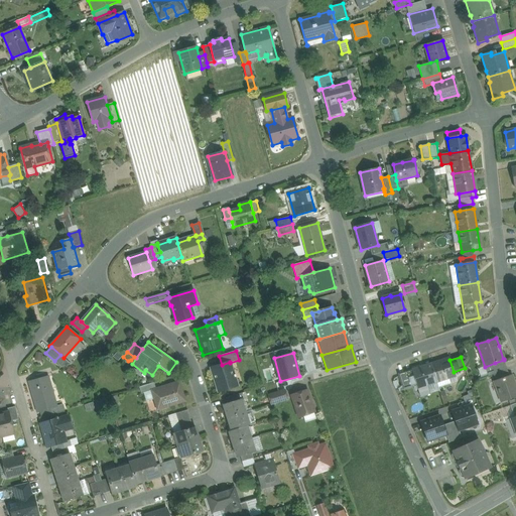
[(449,358),(431,364),(436,382),(456,376),(454,372),(449,360),(449,358)]
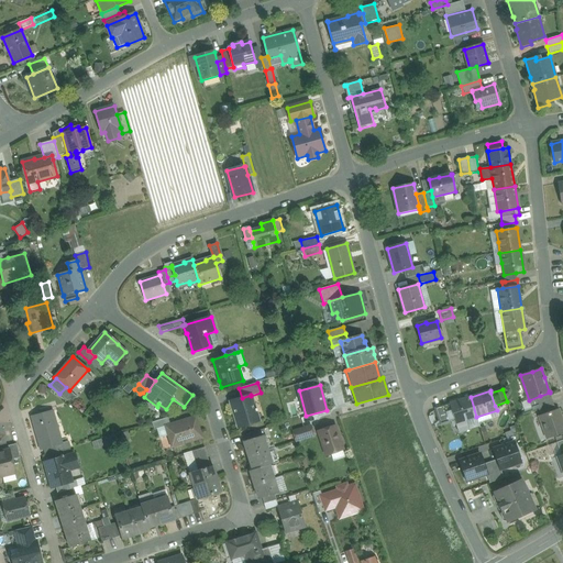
[(550,393),(540,396),(541,398),(537,400),(540,408),(553,404),(550,393)]
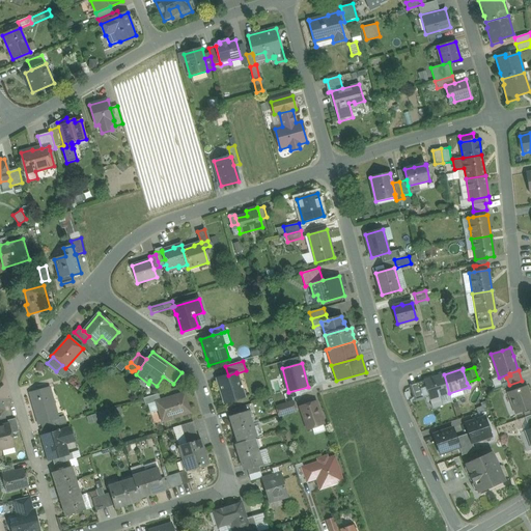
[(228,375),(218,379),(225,403),(245,397),(242,388),(243,388),(243,386),(241,386),(236,373),(236,372),(228,375)]
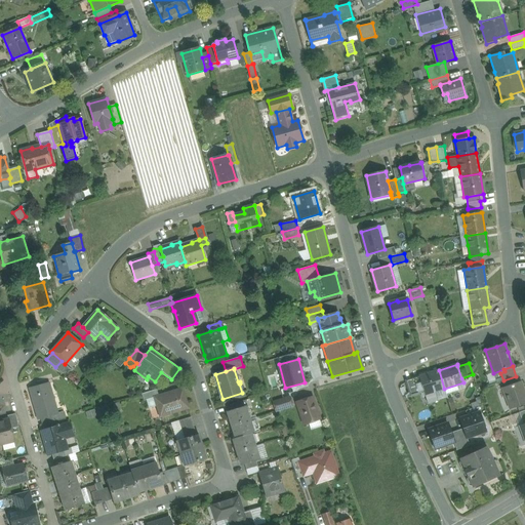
[(439,370),(419,376),(423,392),(428,404),(437,401),(435,392),(444,389),(439,370)]
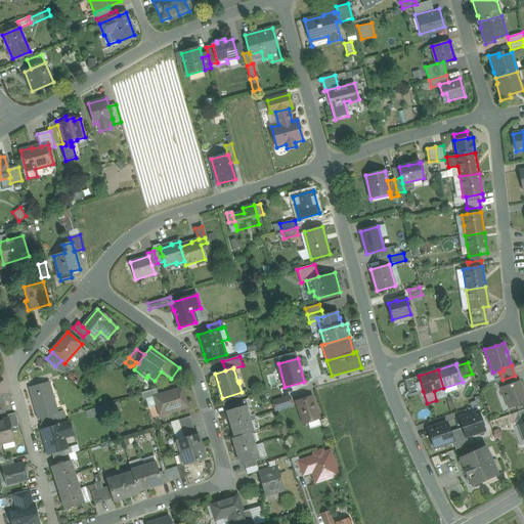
[(419,376),(411,378),(412,380),(405,382),(409,395),(423,391),(419,376)]
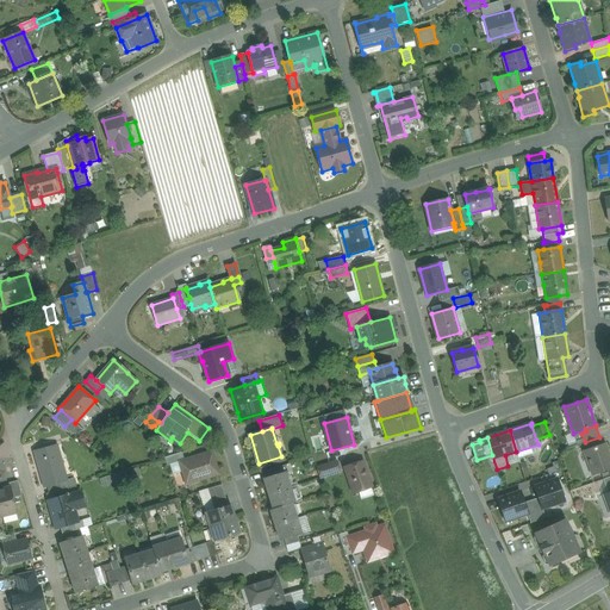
[(599,437),(585,442),(587,449),(602,444),(599,437)]
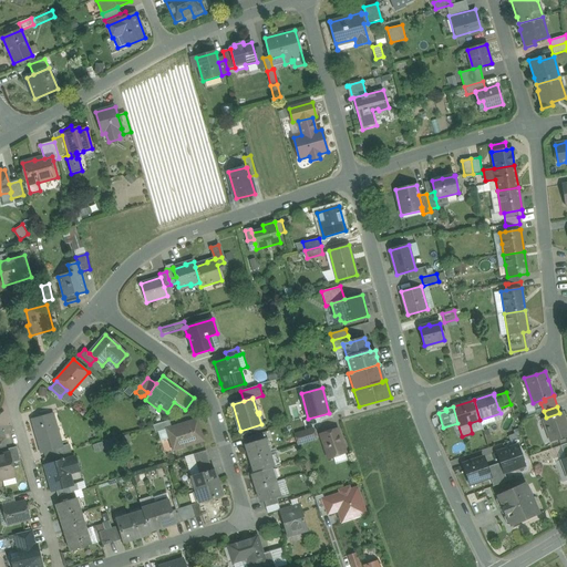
[(546,418),(543,420),(550,442),(566,435),(566,426),(563,412),(546,418)]
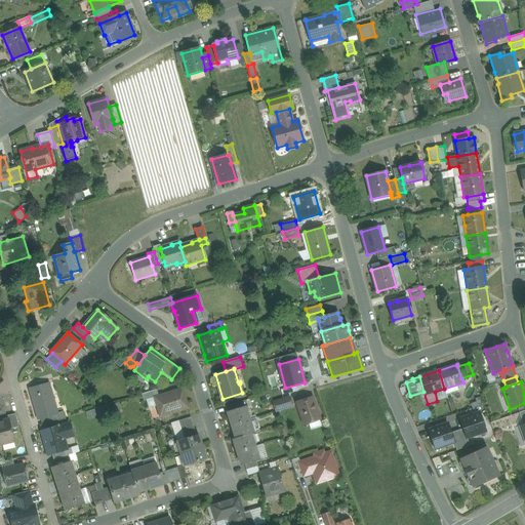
[(49,384),(30,389),(38,419),(40,419),(51,416),(57,414),(49,384)]
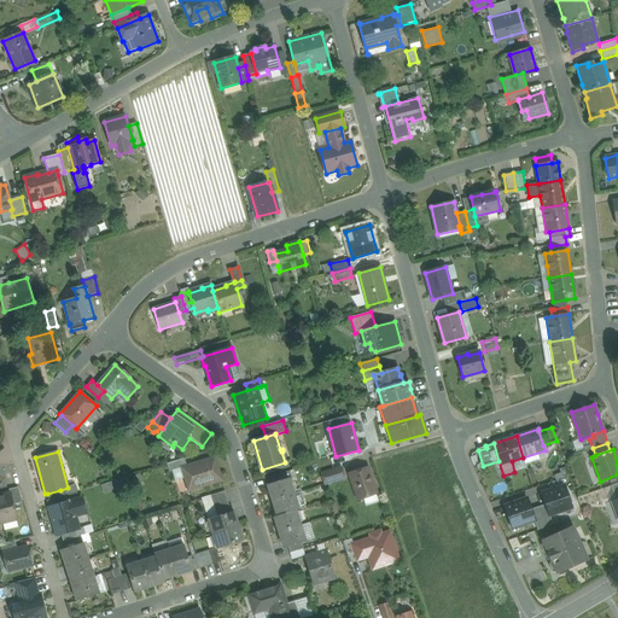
[(187,466),(182,468),(190,491),(221,481),(215,458),(187,466)]
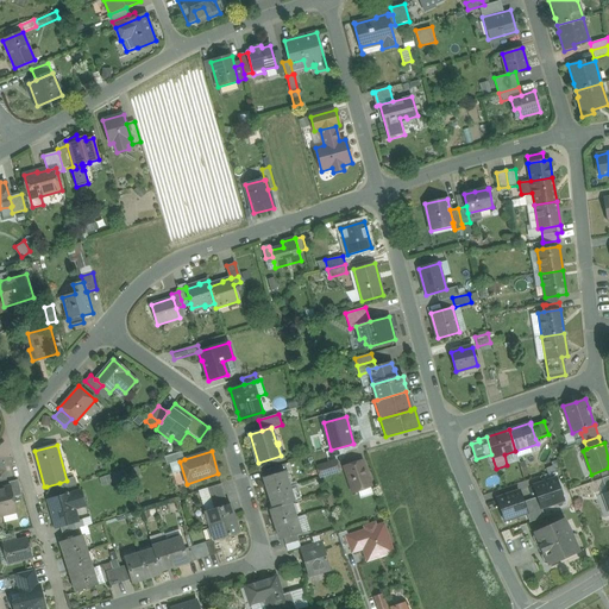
[(182,452),(164,457),(167,465),(180,462),(184,459),(182,452)]
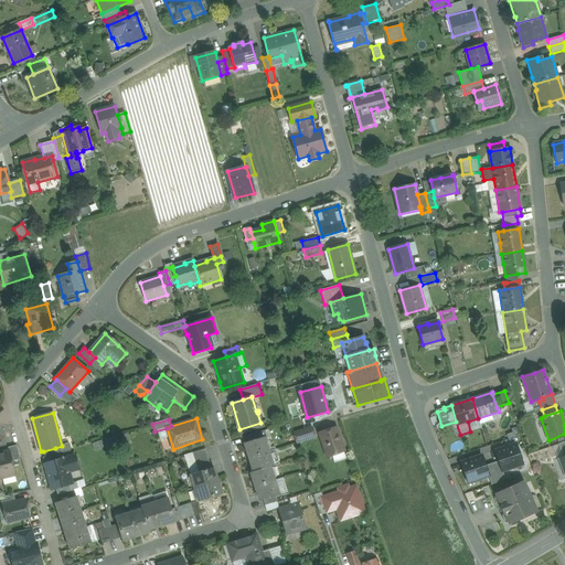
[(312,427),(294,434),(297,443),(316,437),(312,427)]
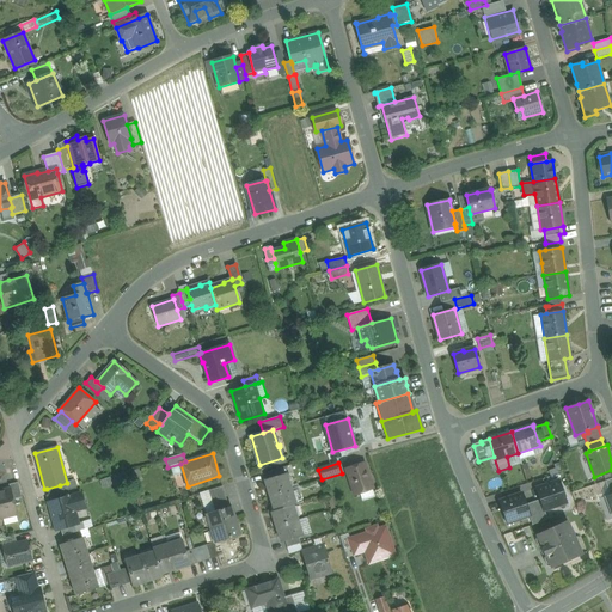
[(363,463),(347,469),(355,495),(363,493),(363,489),(372,487),(363,463)]
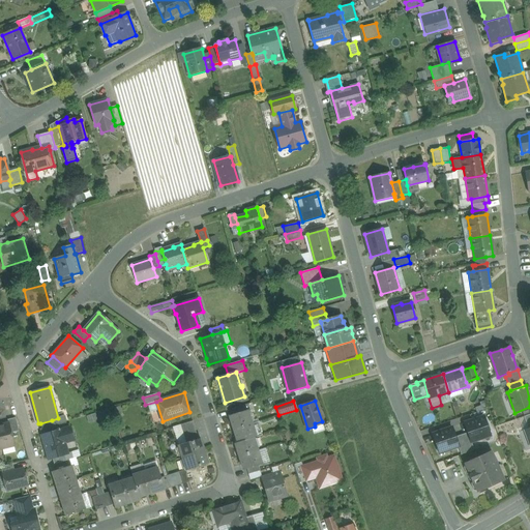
[(243,406),(231,410),(233,415),(244,411),(243,406)]
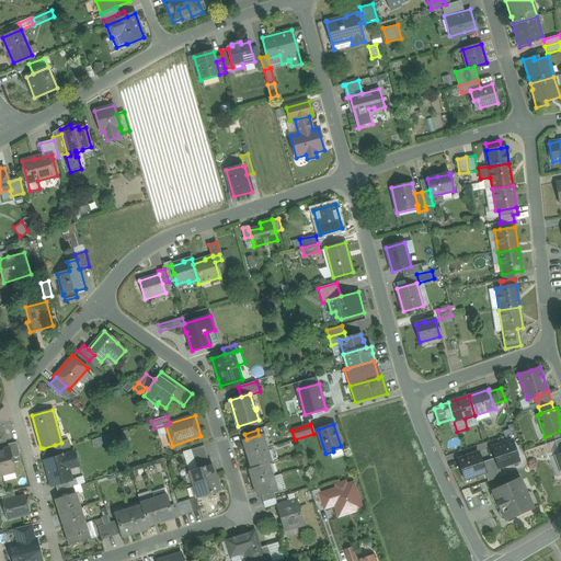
[(247,439),(243,441),(248,455),(267,448),(263,435),(259,435),(247,439)]
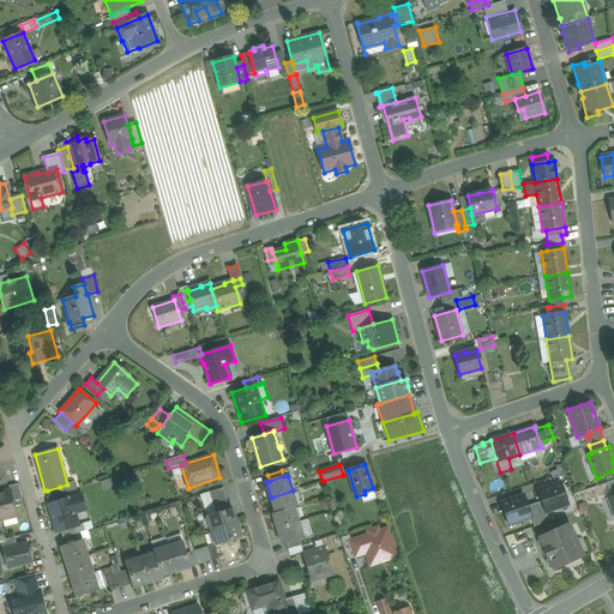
[(539,492),(546,512),(558,509),(558,507),(567,504),(560,482),(540,489),(539,492)]
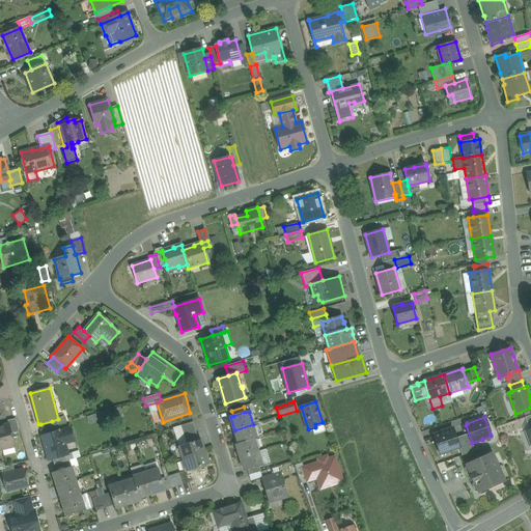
[(16,419),(8,421),(9,424),(11,434),(19,431),(16,419)]
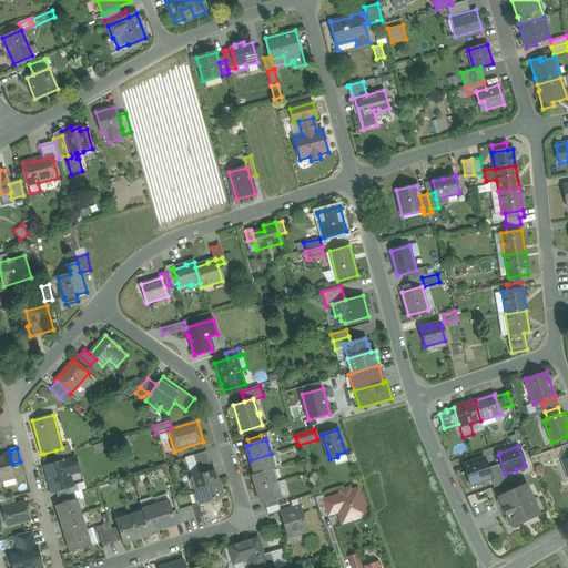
[(56,450),(43,454),(46,459),(58,456),(56,450)]
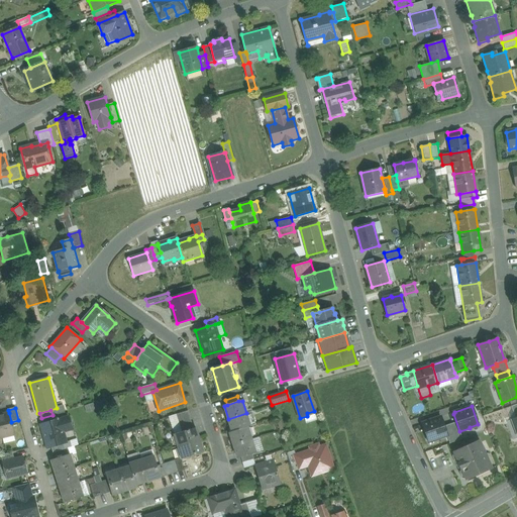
[(188,411),(177,415),(179,420),(190,417),(188,411)]
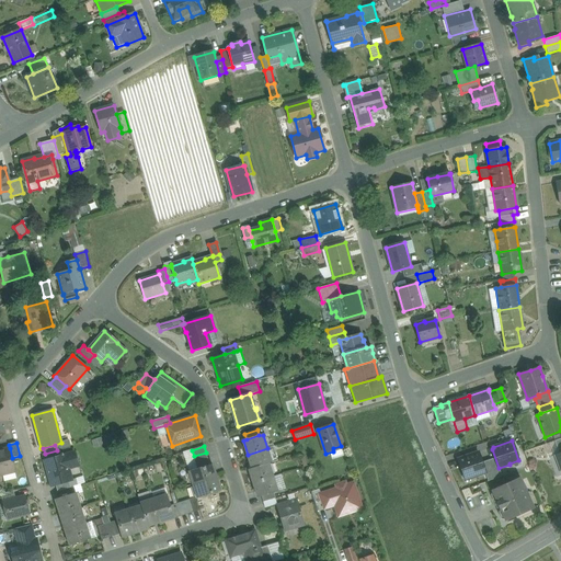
[(267,448),(248,455),(252,468),(268,464),(277,461),(273,446),(267,448)]
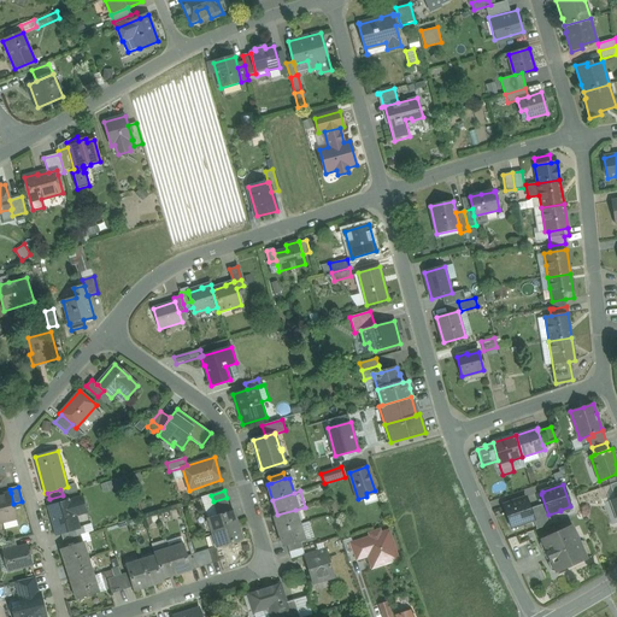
[(11,493),(4,495),(3,497),(0,497),(0,510),(3,522),(17,519),(13,504),(11,493)]
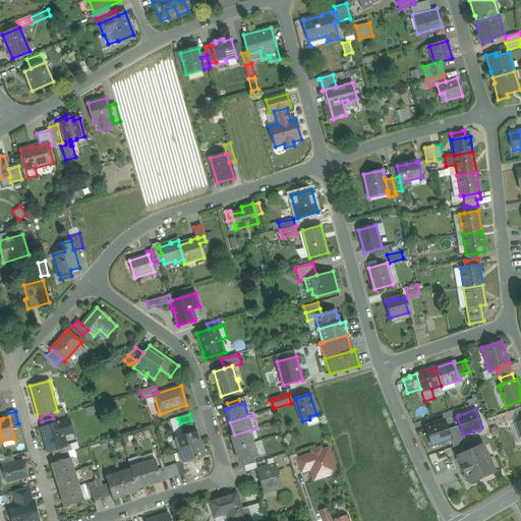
[(69,420),(42,428),(48,451),(52,451),(64,447),(61,436),(72,432),(69,420)]
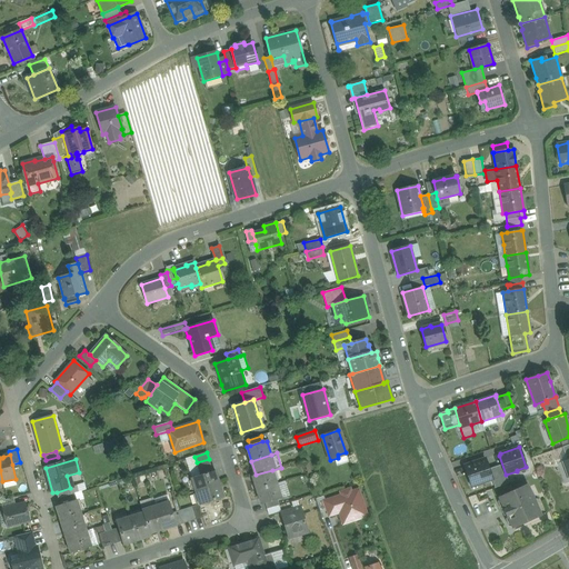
[(209,459),(197,462),(198,469),(211,466),(209,459)]
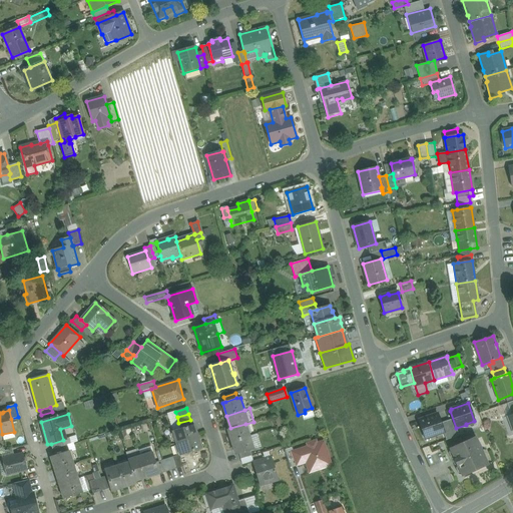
[(436,414),(419,420),(425,438),(434,435),(434,436),(444,433),(438,415),(436,414)]
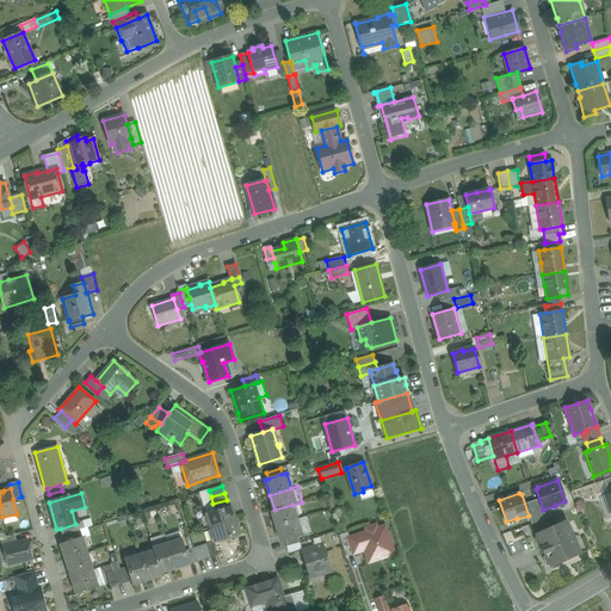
[(227,500),(213,504),(215,511),(229,506),(227,500)]
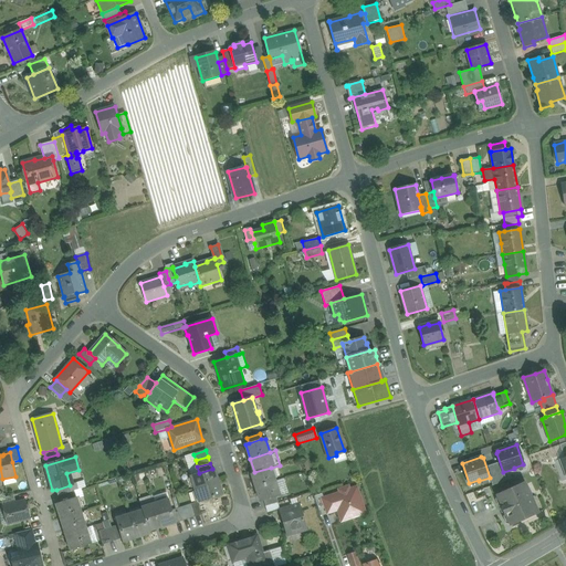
[(271,468),(254,472),(251,473),(255,488),(275,481),(271,468)]
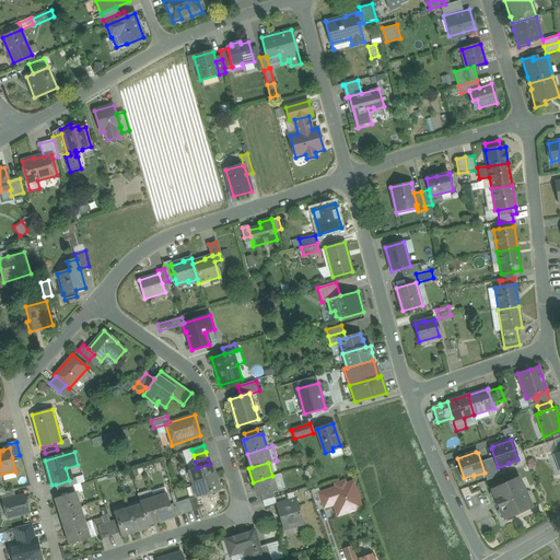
[(197,468),(188,470),(193,483),(216,477),(212,464),(210,464),(197,468)]
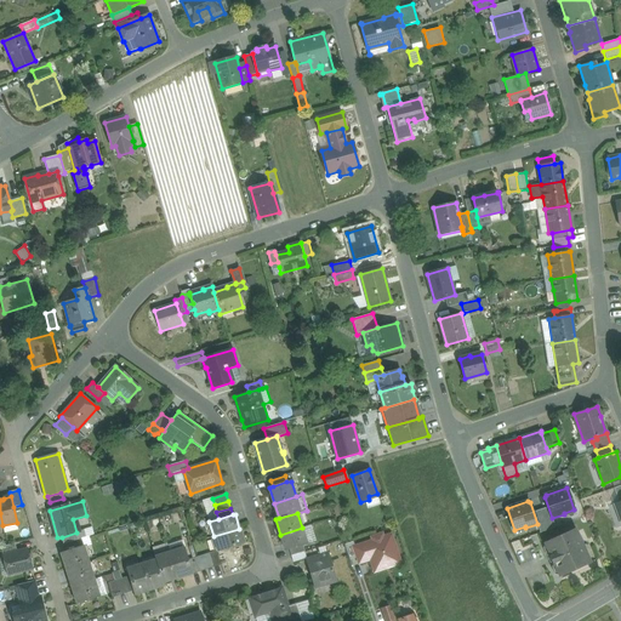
[(302,528),(280,535),(285,551),(289,550),(303,545),(307,543),(302,528)]
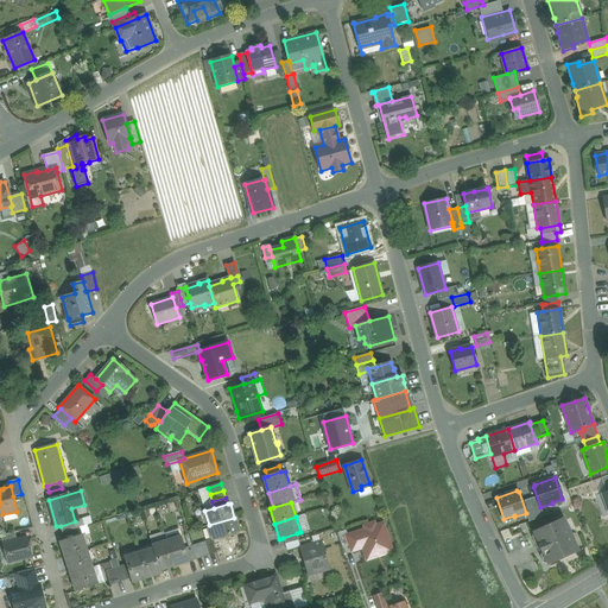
[(234,518),(209,525),(214,540),(239,532),(234,518)]
